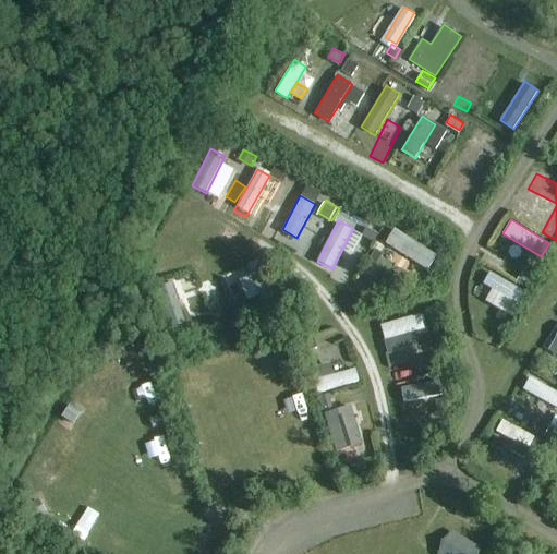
[(368,225),(364,235),(376,240),(380,231),(368,225)]
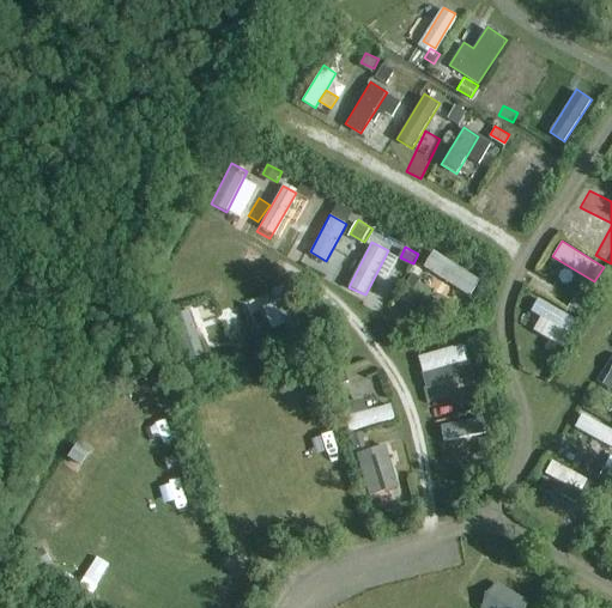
[(426,248),(418,262),(468,295),(478,279),(426,248)]
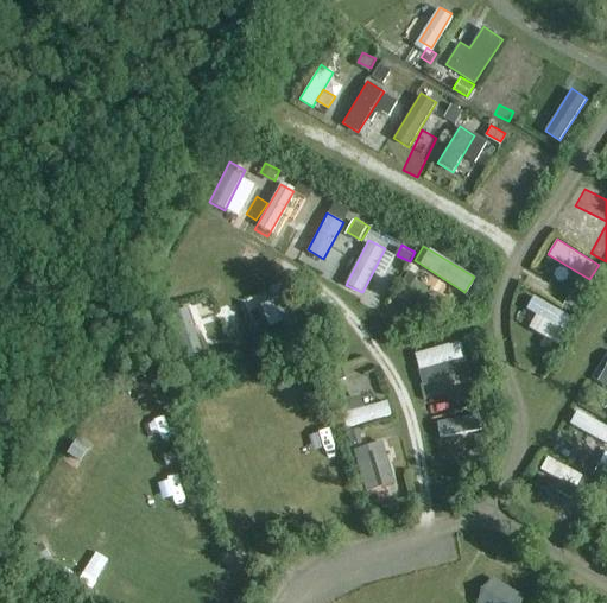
[(571,316),(535,294),(526,309),(536,313),(529,327),(545,336),(557,342),(571,316)]
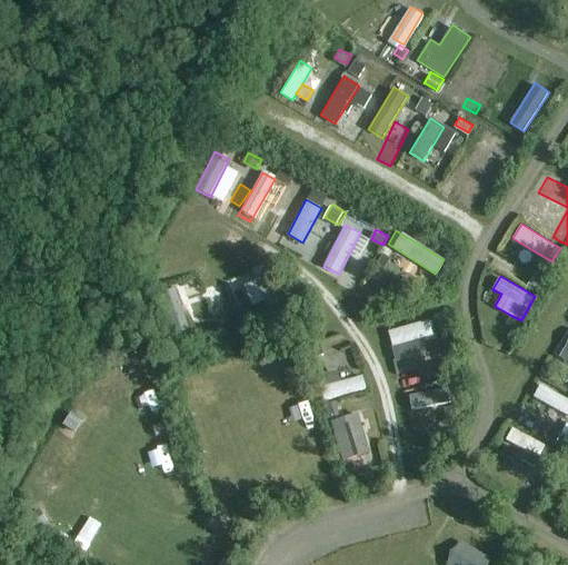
[(263,298),(256,278),(243,283),(252,304),(263,298)]
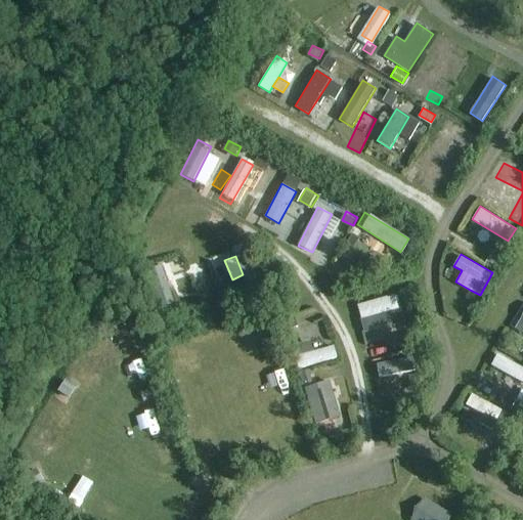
[(162,312),(176,308),(162,264),(147,268),(162,312)]
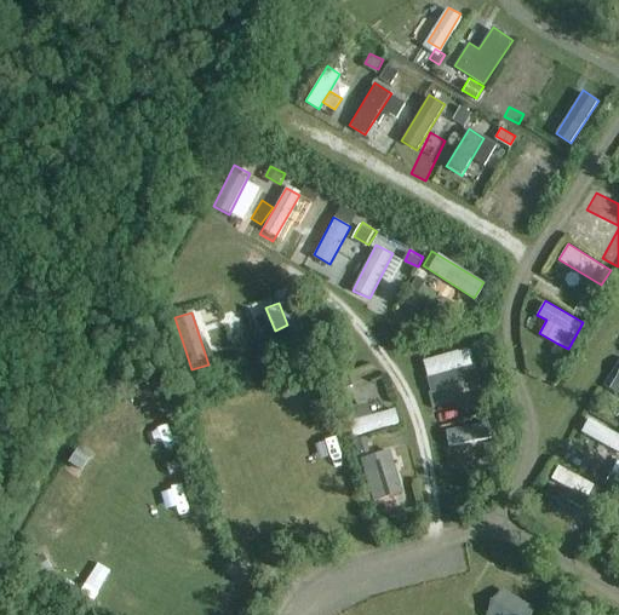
[(278,339),(270,323),(252,331),(259,346),(278,339)]
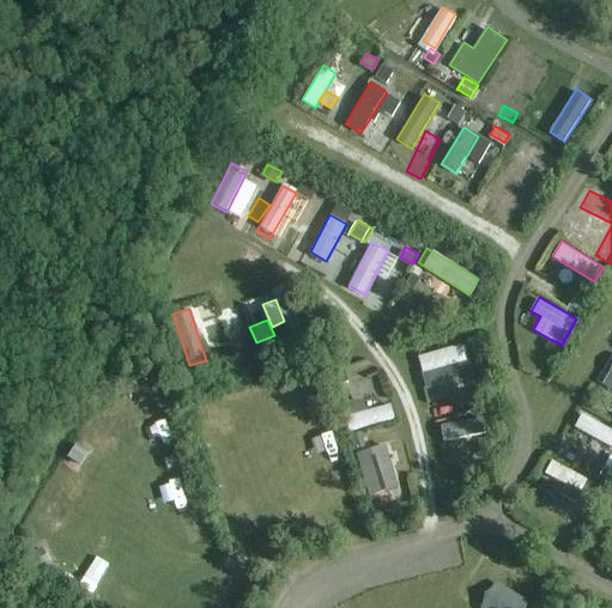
[(562,345),(550,339),(544,348),(556,356),(562,345)]
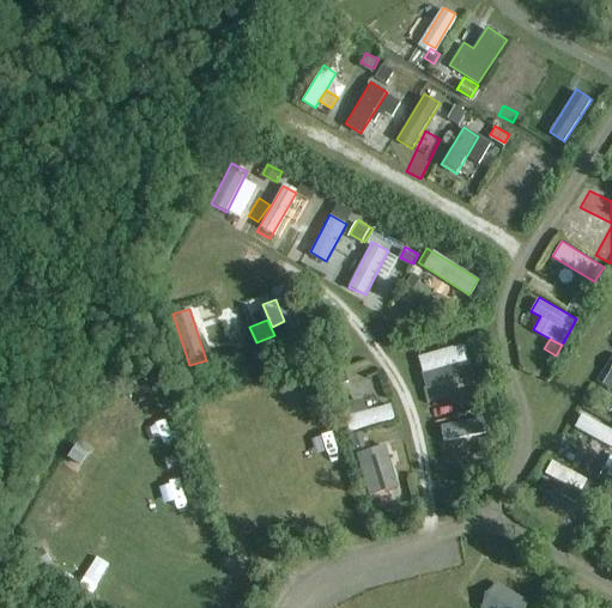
[(464,344),(417,356),(426,389),(472,376),(464,344)]
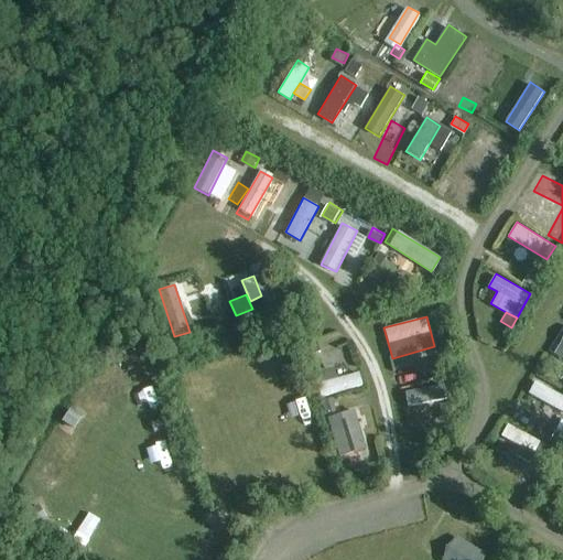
[(555,352),(555,353),(562,357),(562,326),(550,348),(555,352)]
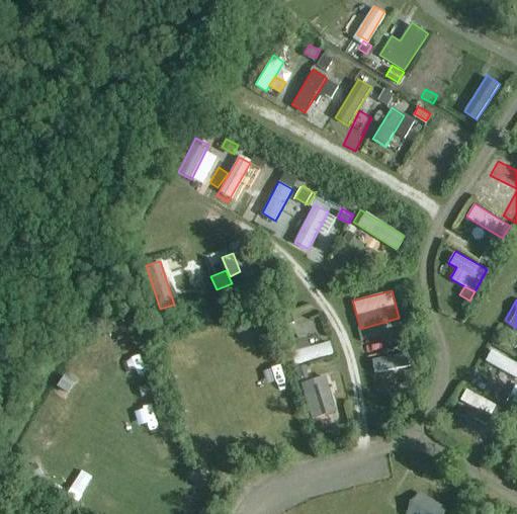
[(478,325),(489,332),(498,317),(488,311),(478,325)]
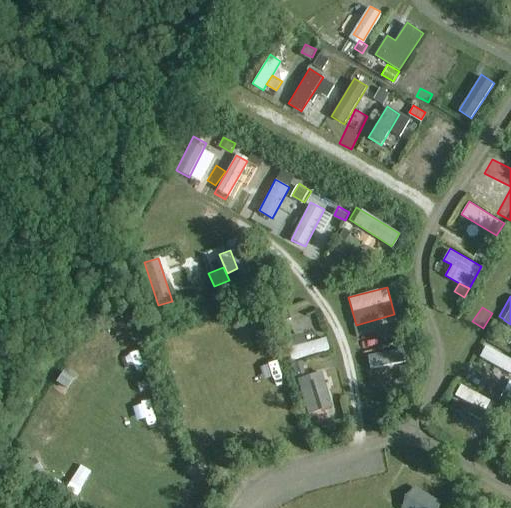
[(365,330),(352,333),(356,349),(369,345),(365,330)]
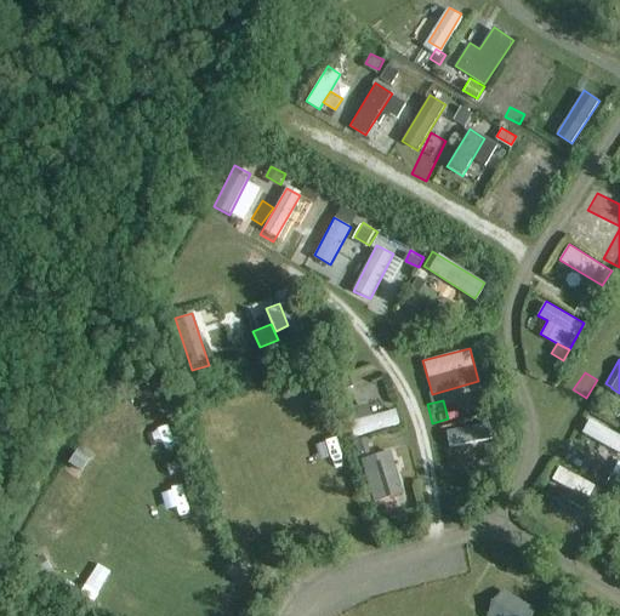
[(400,423),(396,406),(348,421),(353,438),(400,423)]
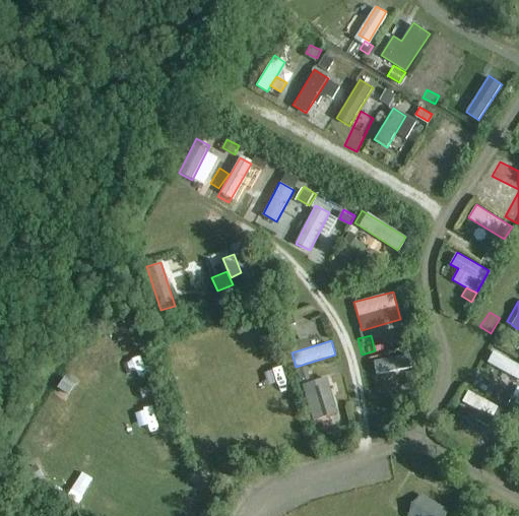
[(518,363),(494,350),(488,362),(518,378),(518,363)]
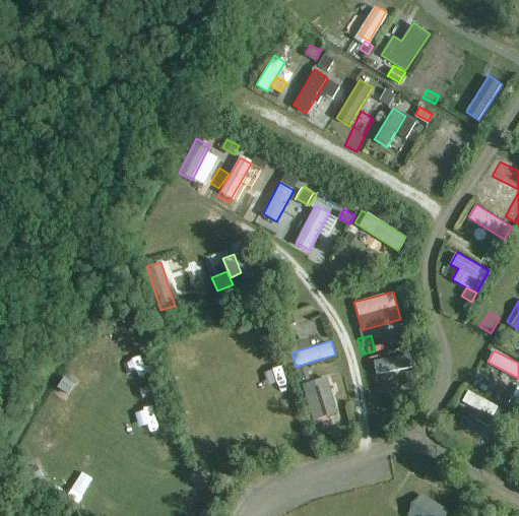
[(408,353),(373,361),(376,375),(411,368),(408,353)]
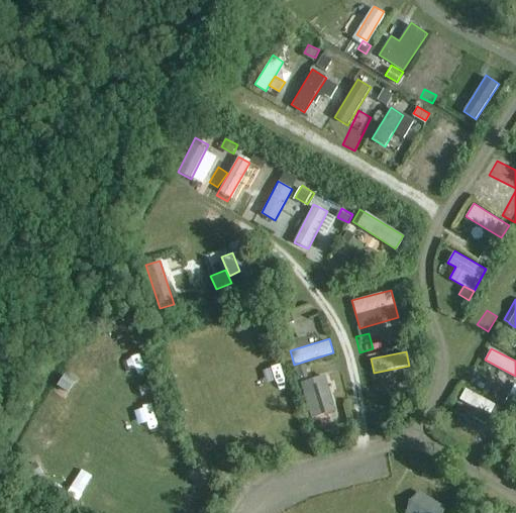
[(483,379),(488,367),(461,356),(456,369),(483,379)]
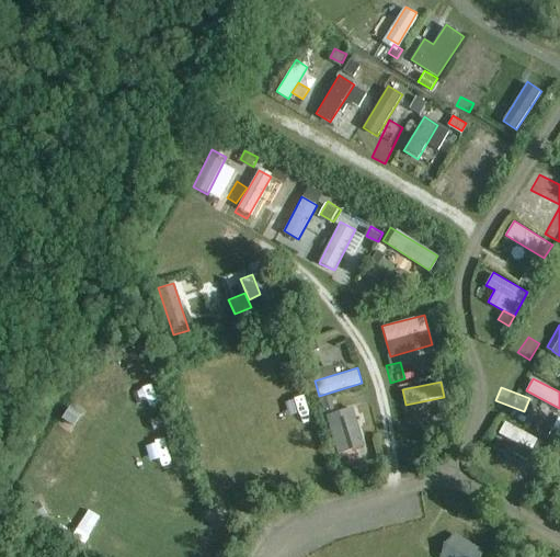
[(332,394),(322,397),(327,412),(338,410),(332,394)]
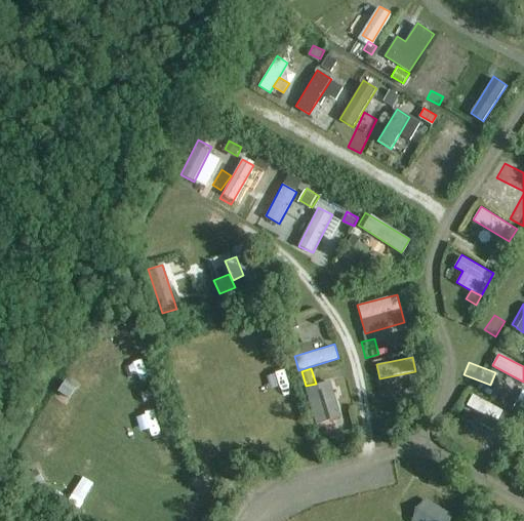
[(69,397),(77,386),(66,377),(58,389),(69,397)]
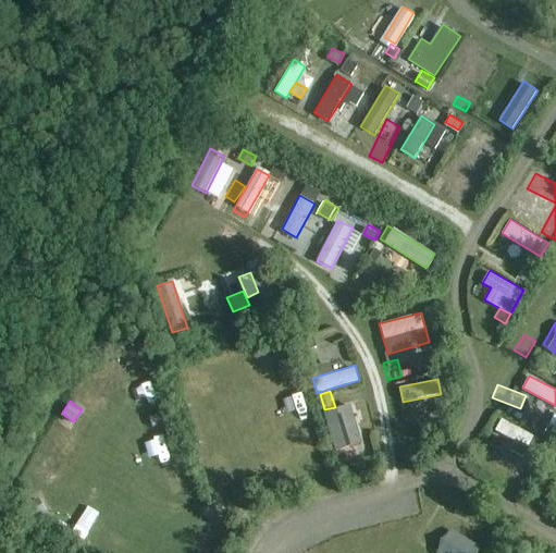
[(362,443),(351,403),(324,410),(336,451),(362,443)]
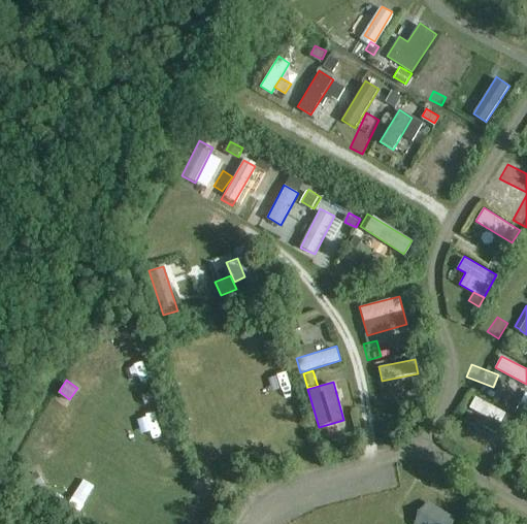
[(154,389),(141,393),(145,402),(157,398),(154,389)]
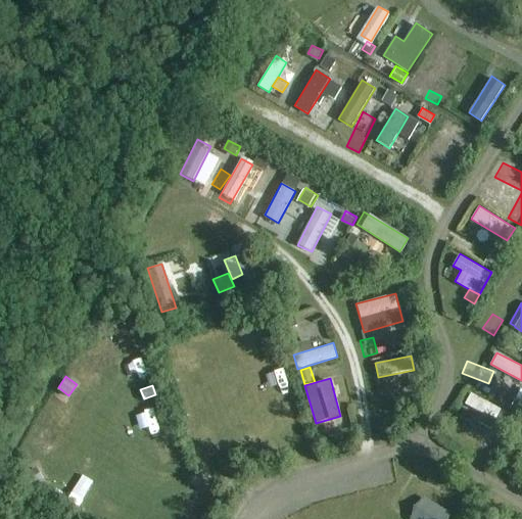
[(471,392),(465,404),(495,419),(502,408),(471,392)]
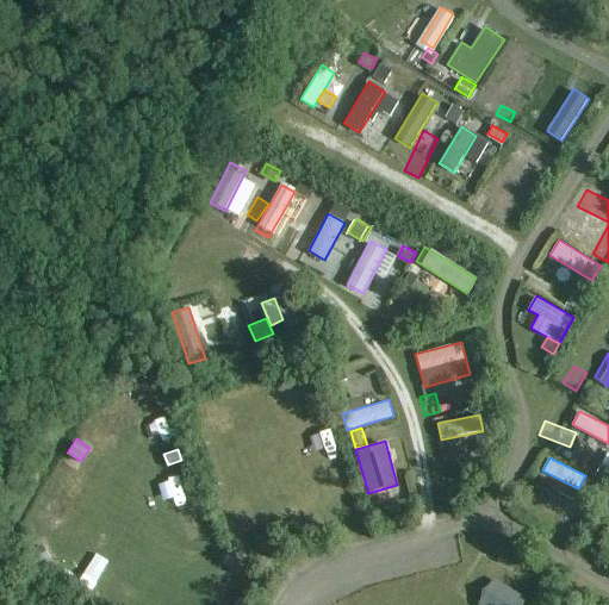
[(608,466),(601,462),(594,474),(607,482),(608,479),(608,466)]
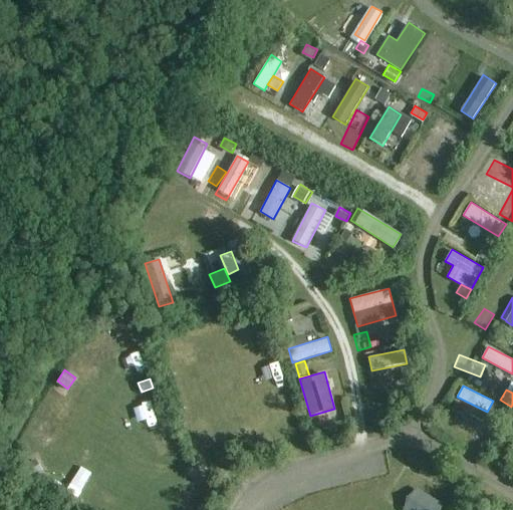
[(38,458),(26,464),(33,476),(44,469),(38,458)]
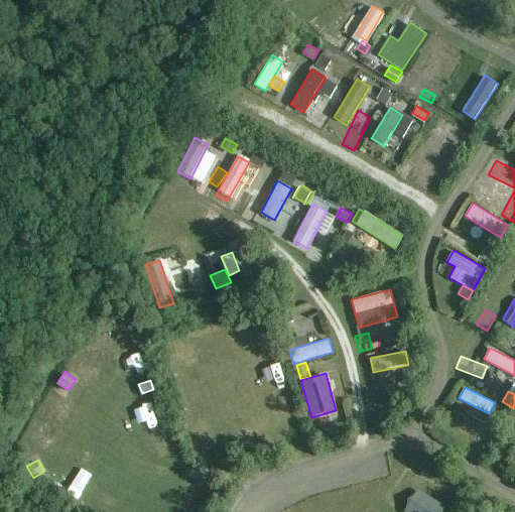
[(403,509),(407,511),(439,511),(445,503),(416,486),(403,509)]
